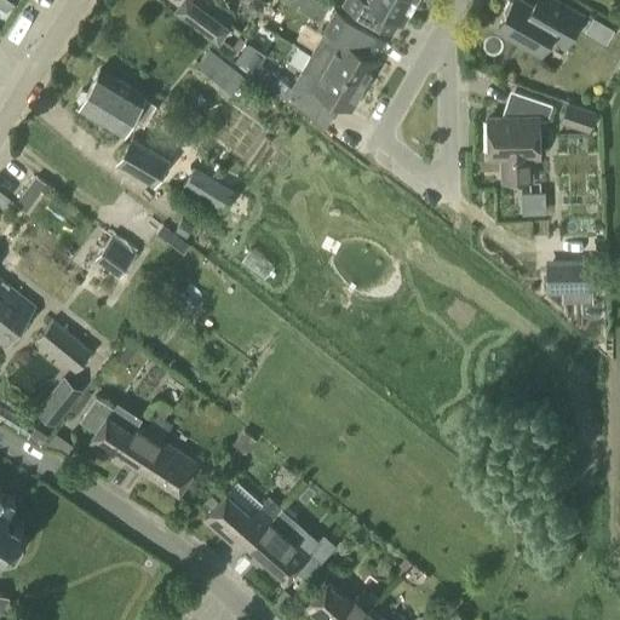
[(233,46),(223,39),(230,29),(189,0),(182,0),(173,11),(234,56),(245,41),(239,38),(233,46)]
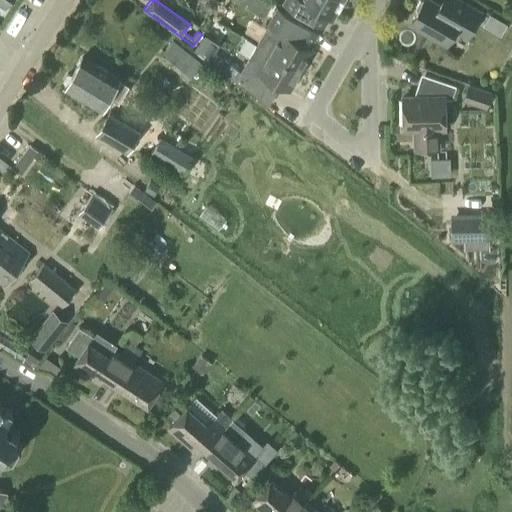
[(206,0),(197,12),(210,21),(224,2),(221,0),(206,0)]
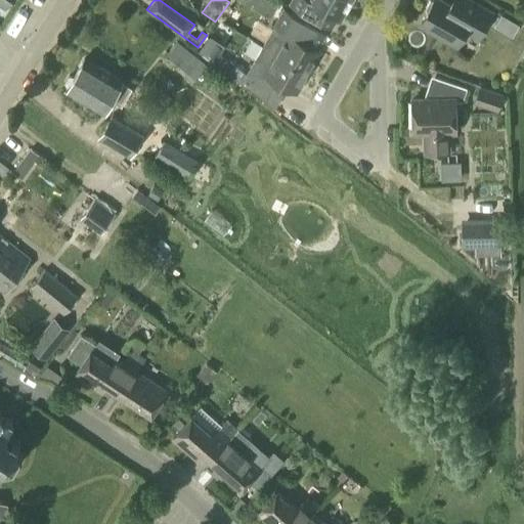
[(341,18),(350,0),(292,0),(290,4),(311,15),(317,5),(341,18)]
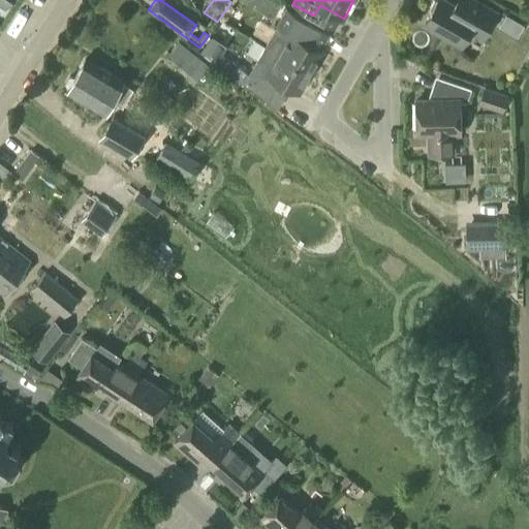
[(471,0),(465,11),(445,0),(438,0),(434,1),(431,8),(432,11),(425,25),(462,45),(470,31),(484,38),(498,13),(474,0),(471,0)]
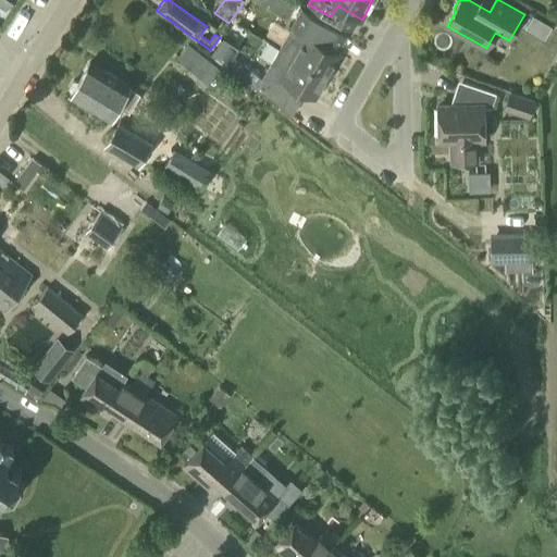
[(31,16),(46,22),(51,10),(36,4),(31,16)]
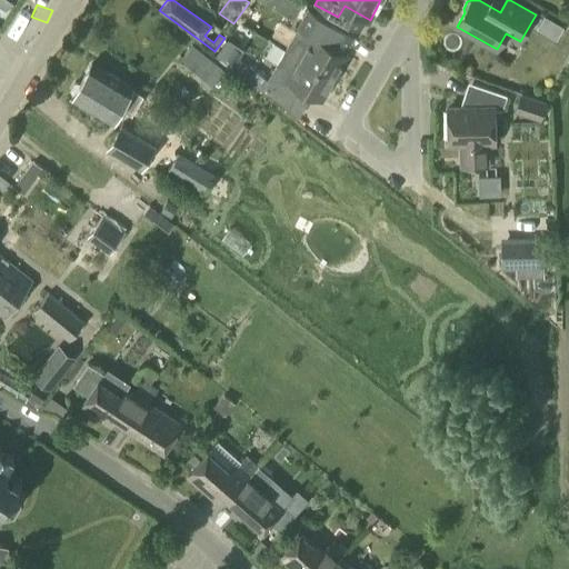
[(287,50),(337,78),(349,57),(327,45),(337,27),(309,11),(287,50)]
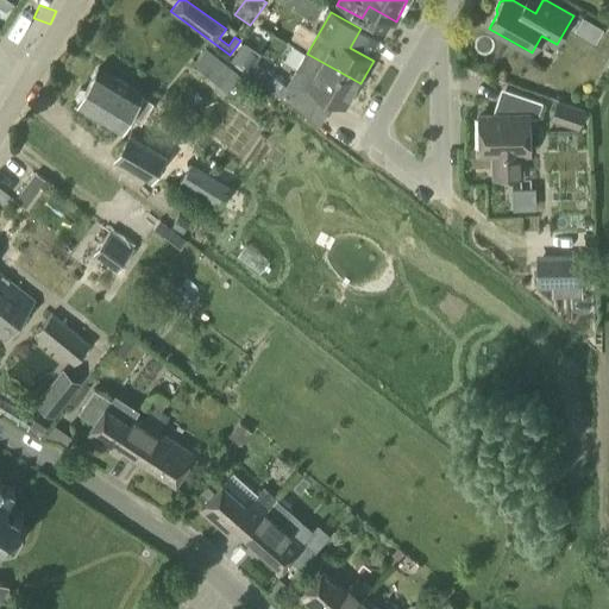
[(583,33),(590,20),(584,17),(576,30),(583,33)]
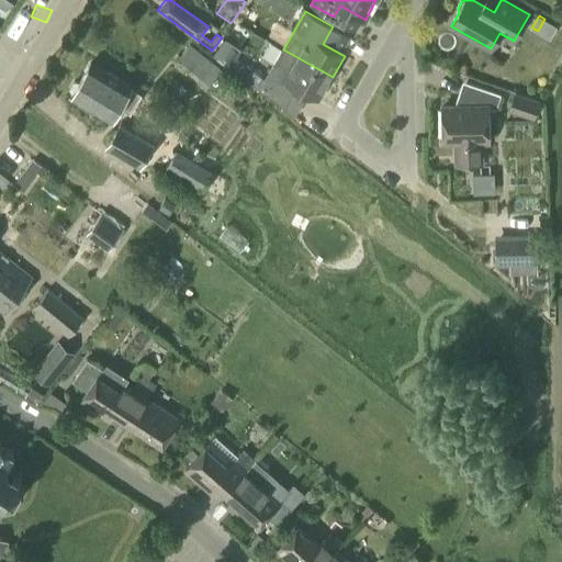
[(231,66),(242,49),(225,38),(214,55),(231,66)]
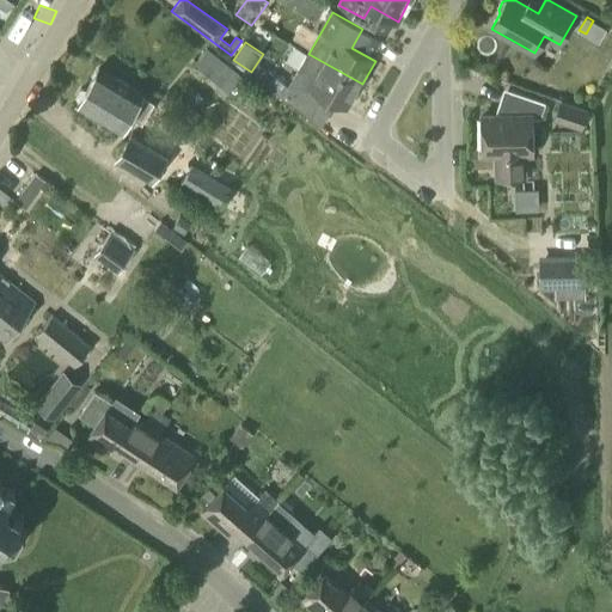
[(224,96),(240,75),(206,49),(190,69),(224,96)]
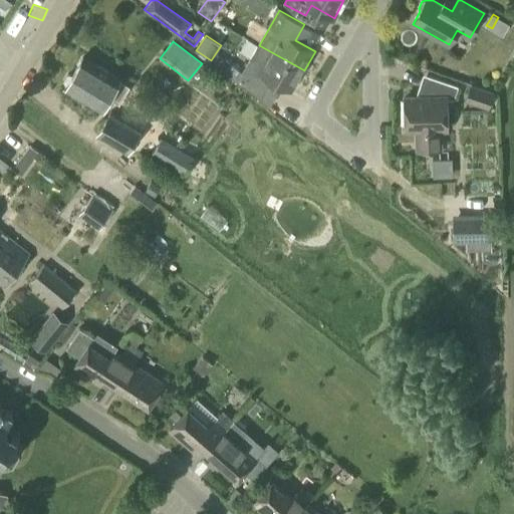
[(292,90),(304,70),(259,45),(238,81),(261,100),(273,79),(292,90)]
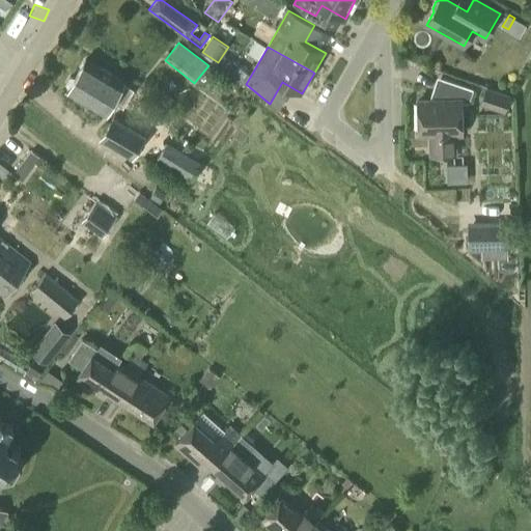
[(132,160),(152,124),(124,108),(128,104),(117,96),(126,83),(87,60),(67,91),(112,118),(99,139),(132,160)]
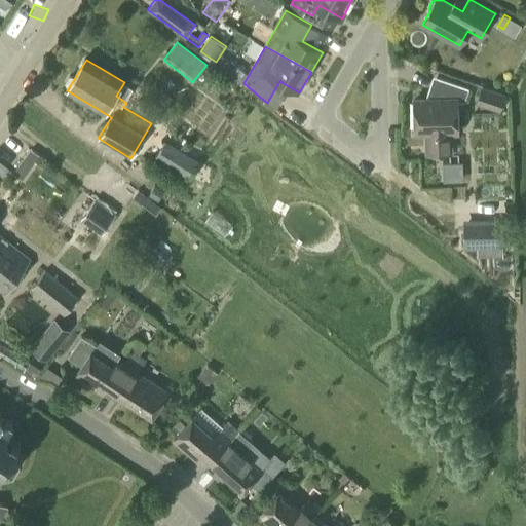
[(229,61),(223,69),(232,75),(238,67),(229,61)]
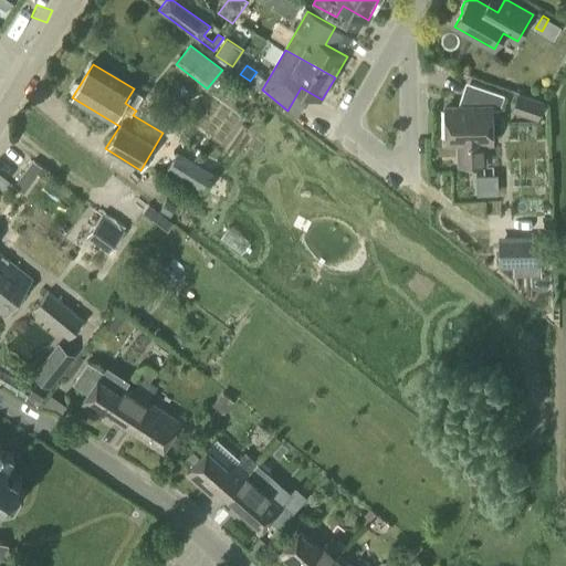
[(485,165),(484,143),(493,142),(492,109),(501,109),(505,95),(473,84),(467,104),(462,107),(447,108),(447,144),(460,143),(461,165),(485,165)]
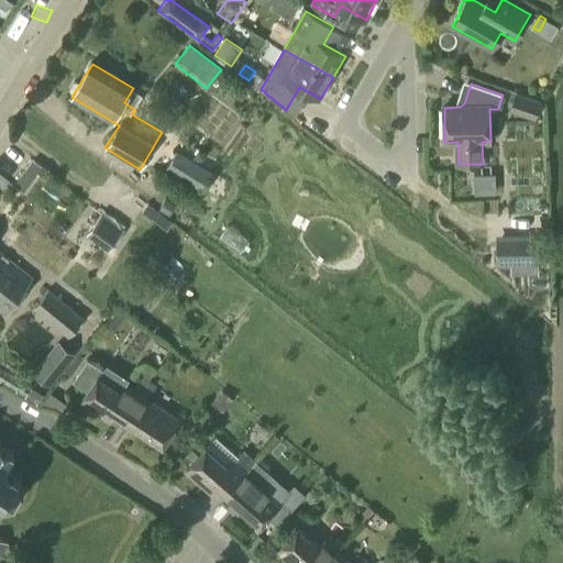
[(516,94),(509,112),(534,120),(541,101),(516,94)]
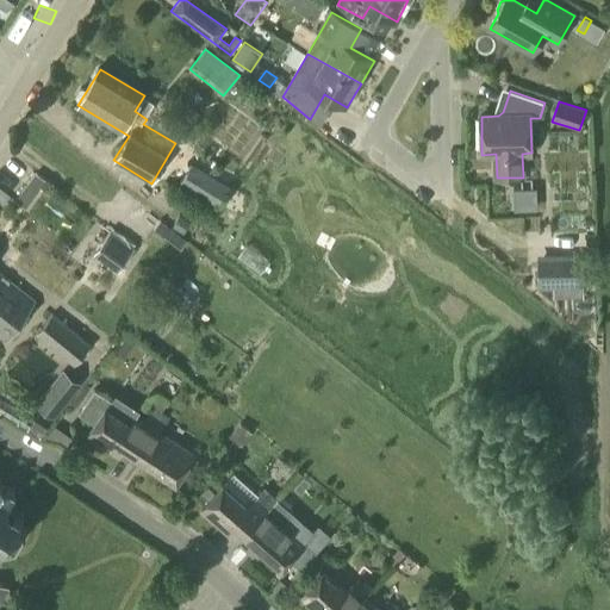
[(548,179),(548,155),(531,156),(533,179),(548,179)]
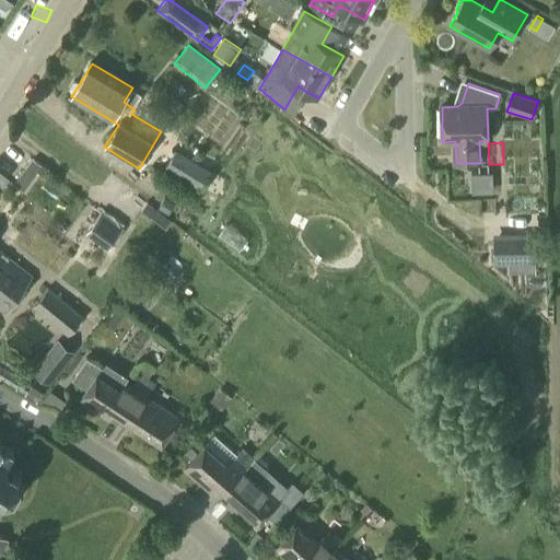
[(201,189),(211,172),(175,150),(160,175),(194,195),(198,187),(201,189)]
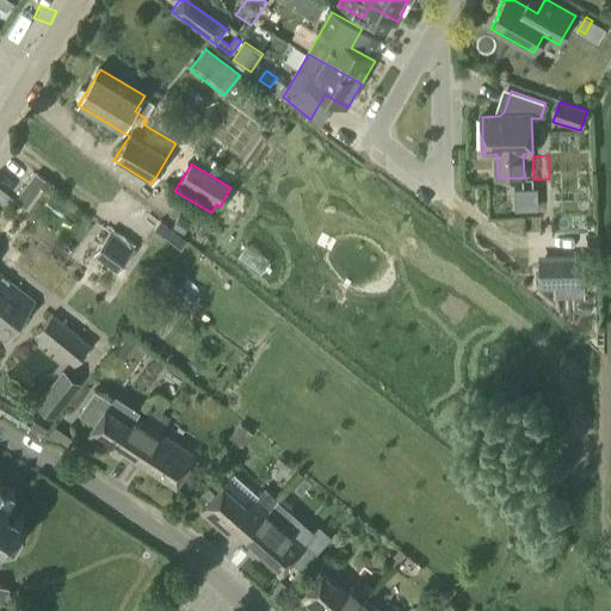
[(532,189),(514,190),(514,211),(532,211),(532,189)]
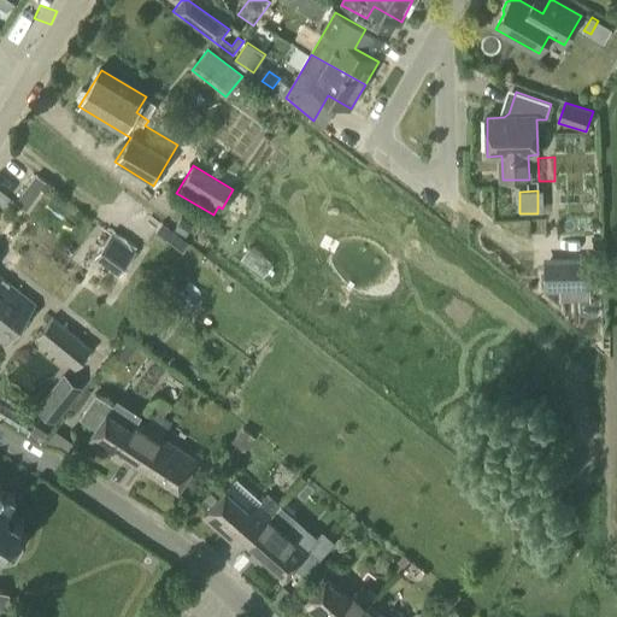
[(186,234),(192,223),(182,217),(176,228),(186,234)]
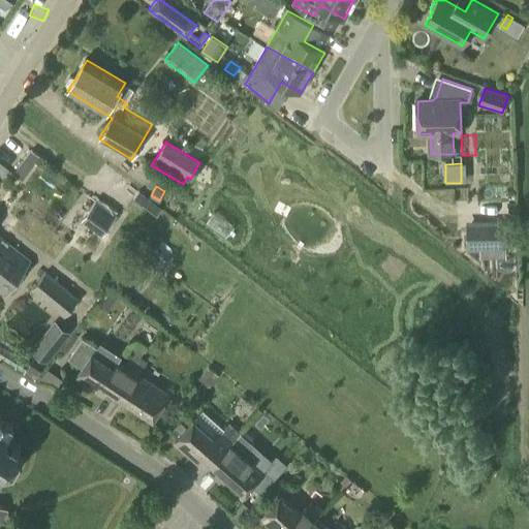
[(14,209),(25,216),(32,205),(23,197),(14,209)]
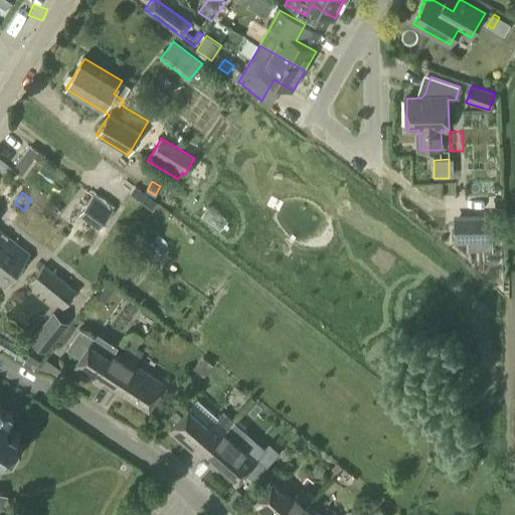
[(99,229),(114,209),(93,194),(78,214),(99,229)]
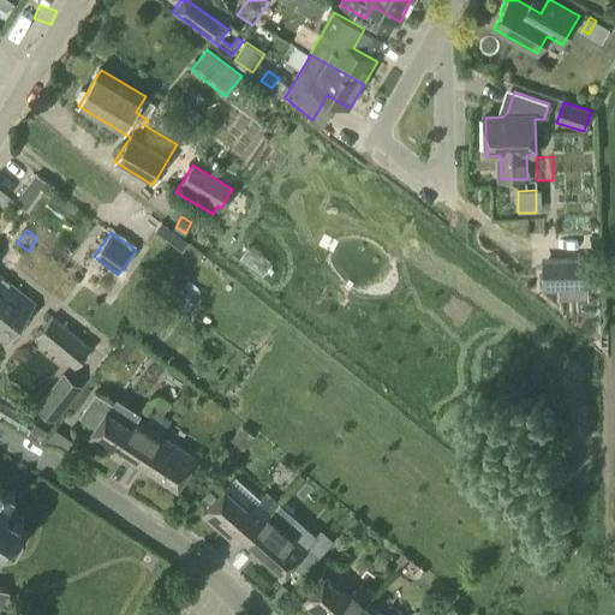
[(589,264),(545,264),(545,267),(545,288),(589,288),(589,264)]
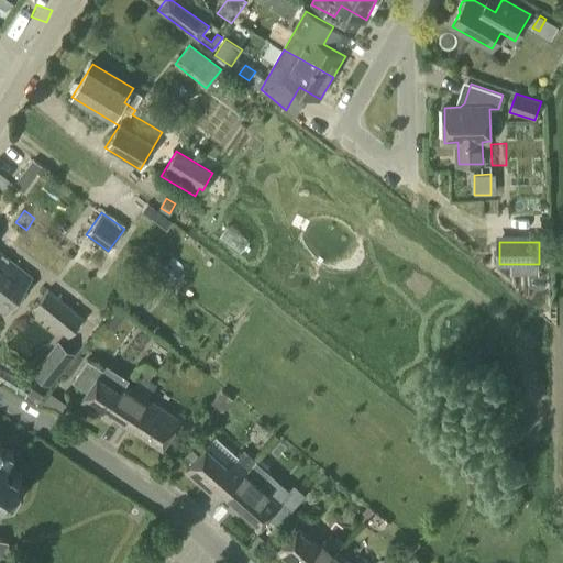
[(0,309),(6,313),(32,277),(0,254),(0,309)]
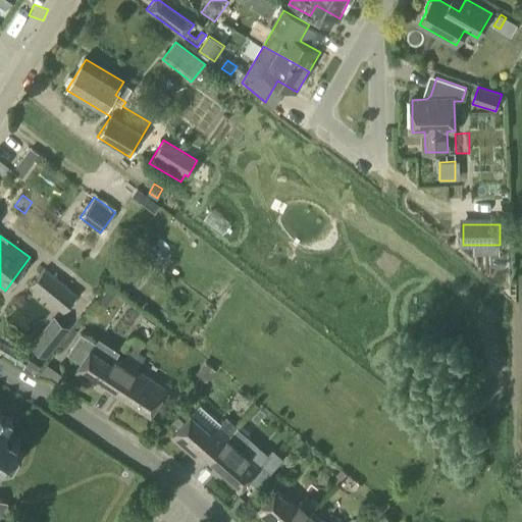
[(63,313),(77,296),(45,268),(31,285),(63,313)]
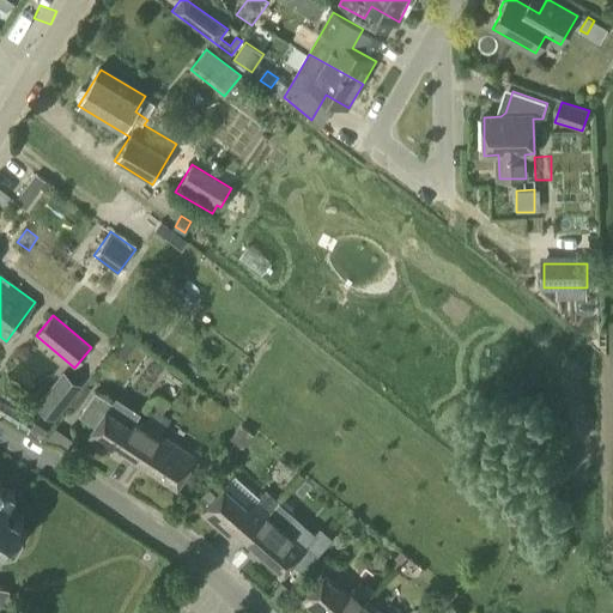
[(54,422),(82,387),(62,371),(35,407),(54,422)]
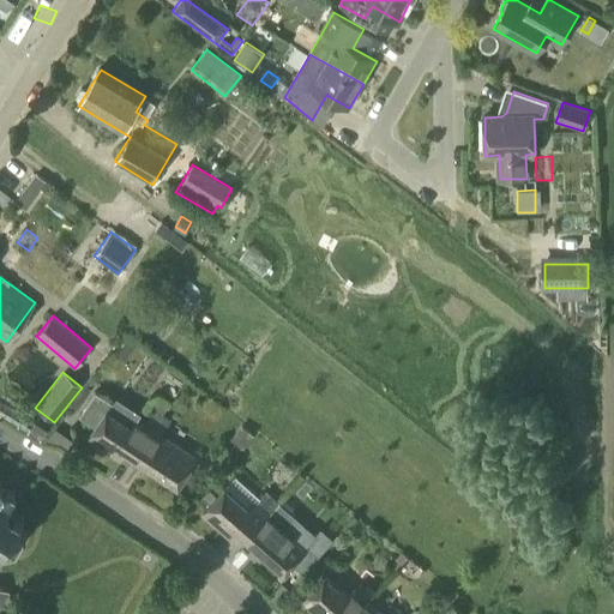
[(137,459),(164,417),(154,410),(145,425),(137,419),(132,427),(108,411),(113,403),(95,392),(79,416),(95,427),(88,439),(119,459),(124,451),(137,459)]
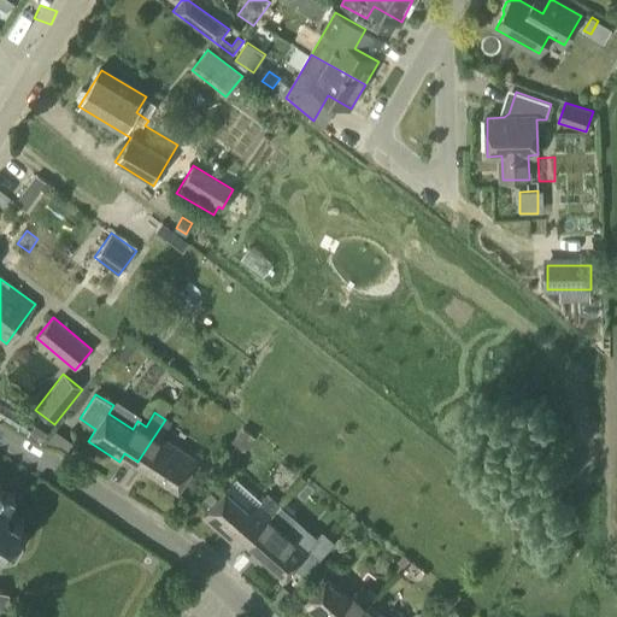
[(165,419),(137,462),(177,488),(197,459),(163,438),(171,423),(165,419)]
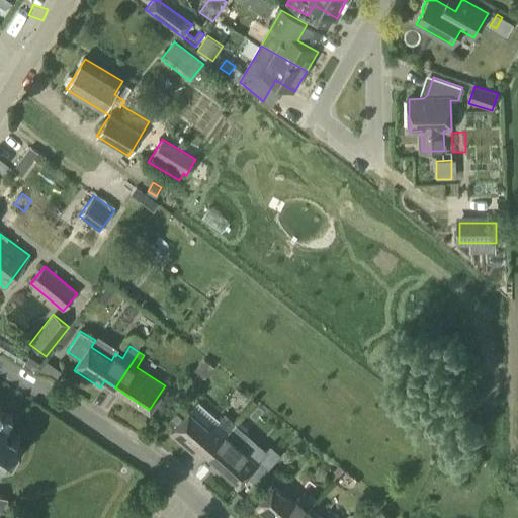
[(0,467),(3,462),(13,460),(20,448),(16,437),(5,430),(13,417),(0,408),(0,467)]
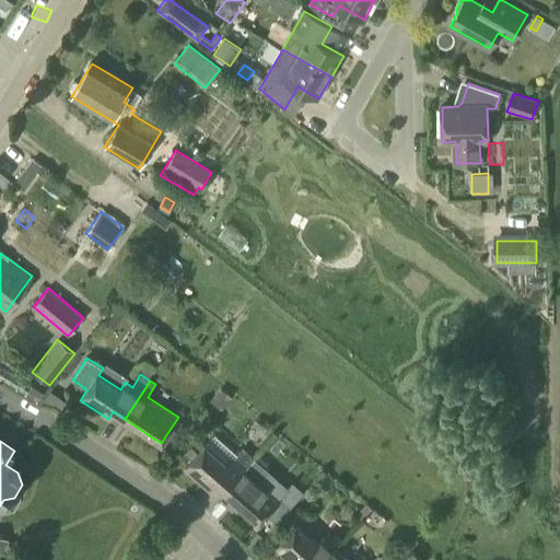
[(254,458),(254,459),(256,457),(244,447),(234,459),(233,458),(228,465),(206,446),(186,469),(211,492),(217,487),(224,492),(254,458)]
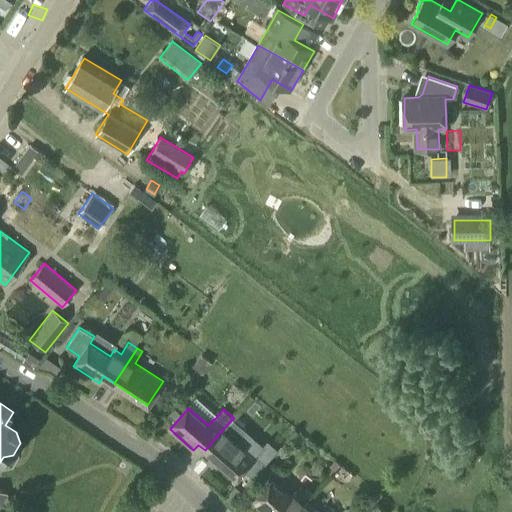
[(245,430),(232,420),(232,419),(205,450),(238,479),(256,458),(236,440),(245,430)]
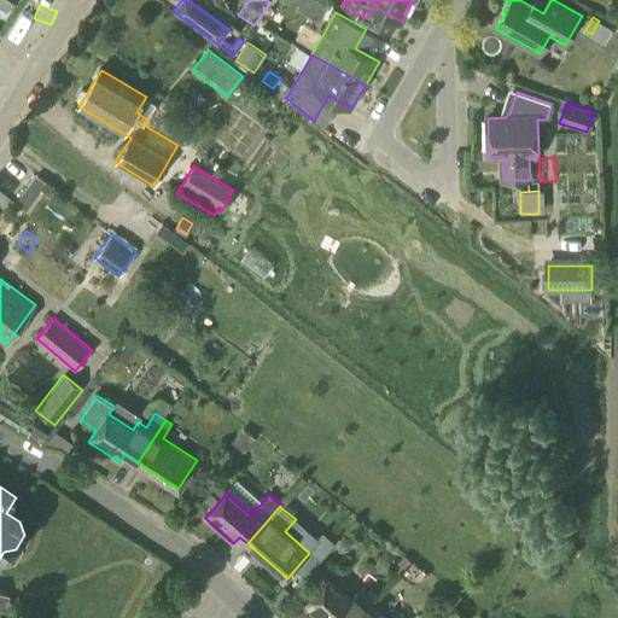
[(237,571),(251,554),(240,544),(226,563),(237,571)]
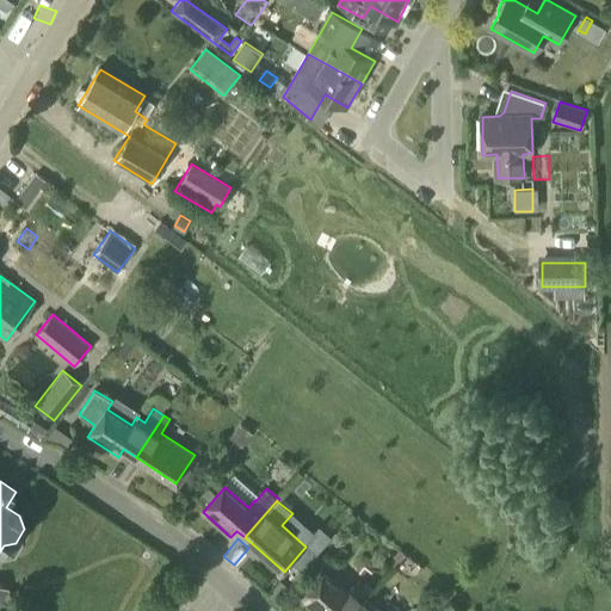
[(310,547),(297,561),(308,571),(321,556),(310,547)]
